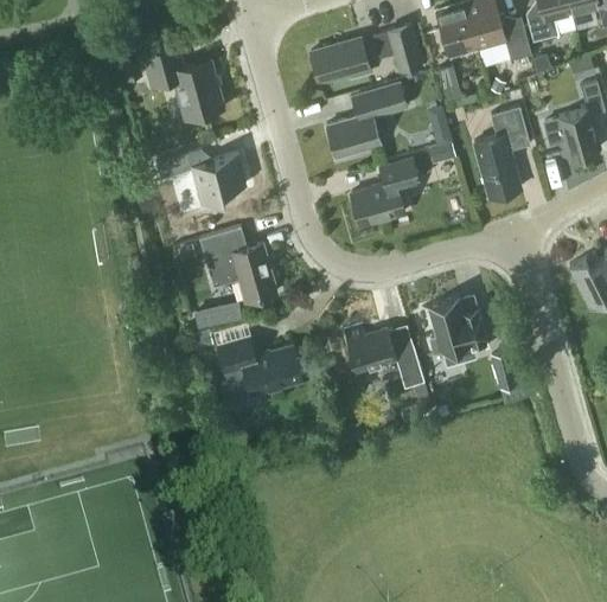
[(522,21),(502,27),(493,0),(478,0),(465,4),(477,49),(505,42),(511,61),(531,56),(522,21)]
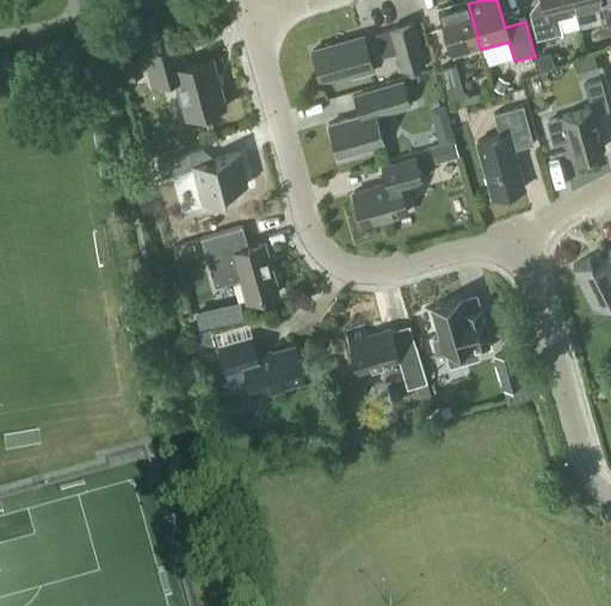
[(575,14),(571,0),(542,0),(544,11),(530,14),(536,42),(562,36),(557,19),(575,14)]
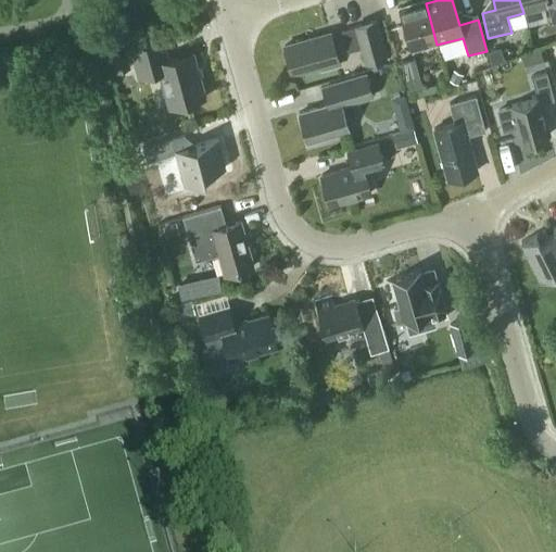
[(555,0),(519,0),(523,13),(548,7),(553,25),(555,24),(555,0)]
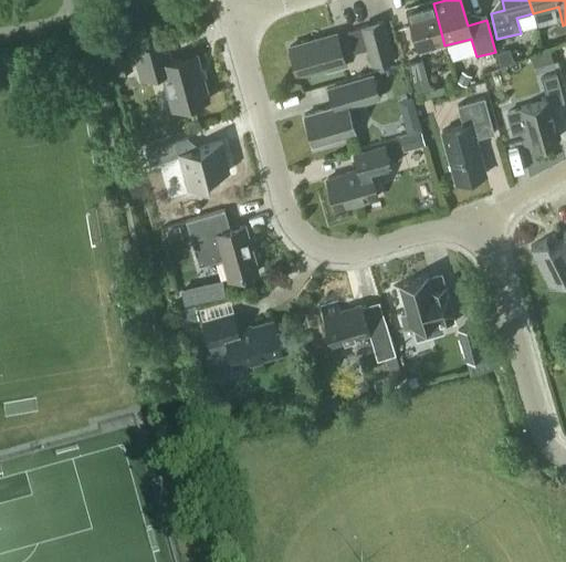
[(444,45),(433,3),(407,11),(419,53),(444,45)]
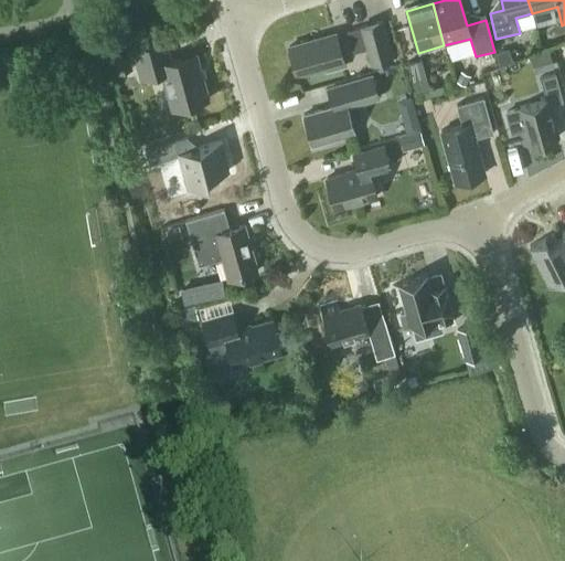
[(393,63),(382,22),(360,29),(371,69),(393,63)]
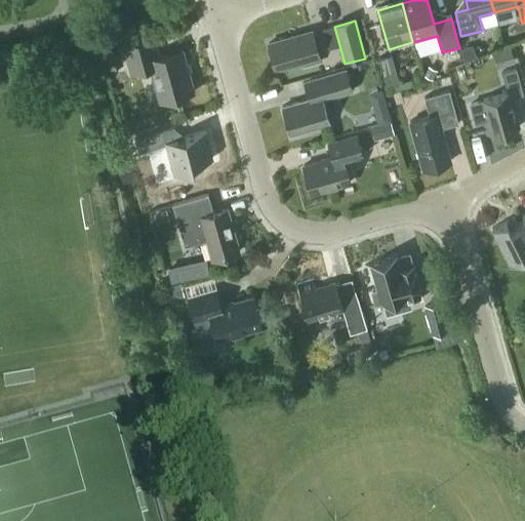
[(312,34),(269,46),(276,72),(304,65),(305,69),(321,65),(312,34)]
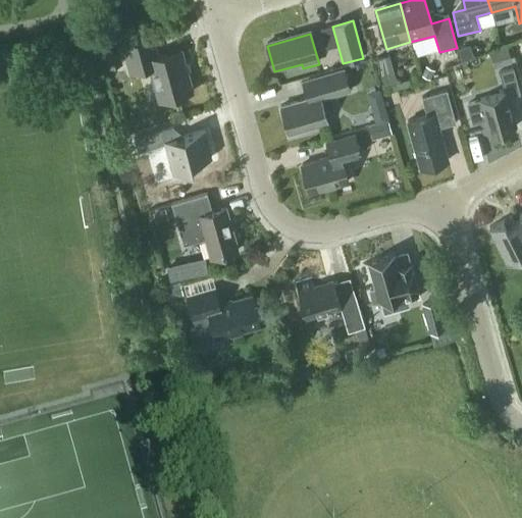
[(152,38),(122,46),(131,74),(149,69),(159,104),(193,94),(180,51),(157,57),(152,38)]
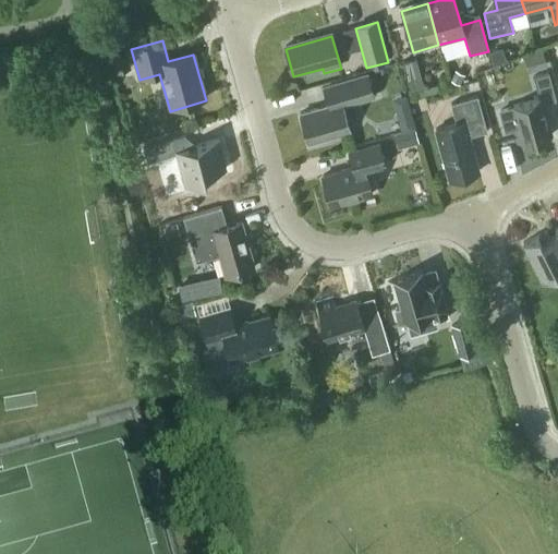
[(547,69),(543,53),(524,59),(529,74),(547,69)]
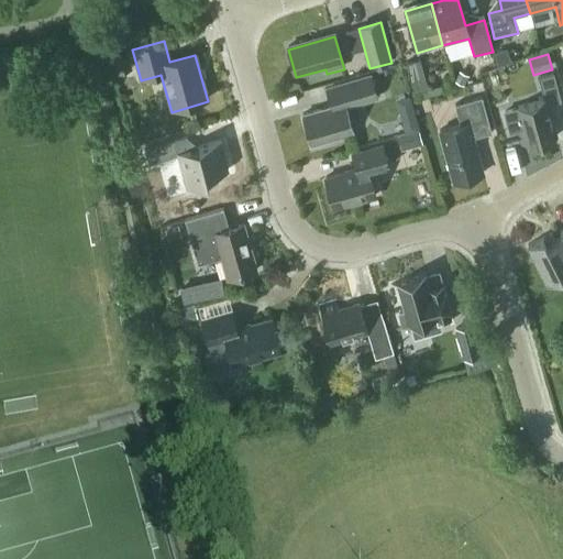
[(443,96),(441,88),(429,91),(420,62),(406,65),(415,96),(417,95),(418,102),(443,96)]
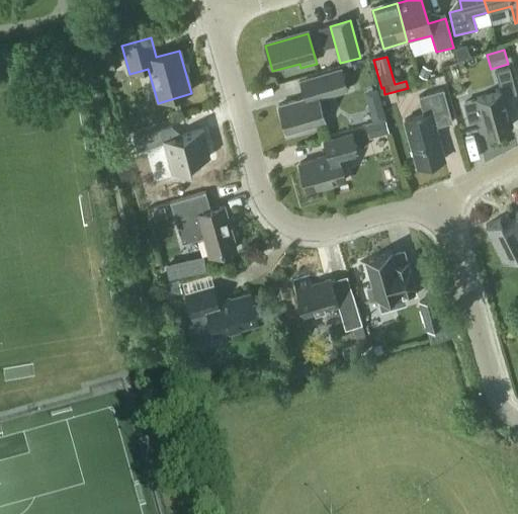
[(431,71),(423,68),(419,77),(427,81),(431,71)]
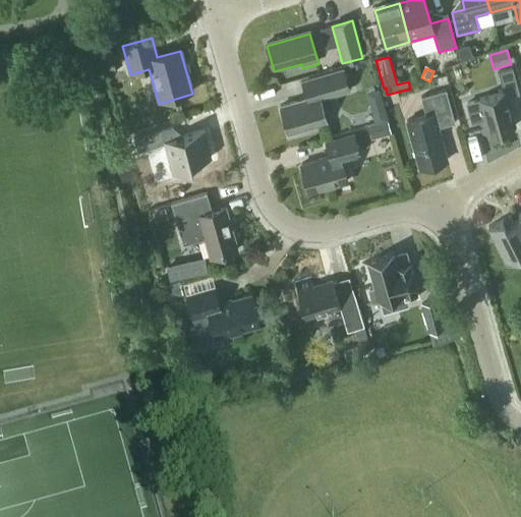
[(506,100),(519,97),(512,70),(498,74),(504,95),(479,101),(484,120),(476,122),(481,138),(514,129),(506,100)]
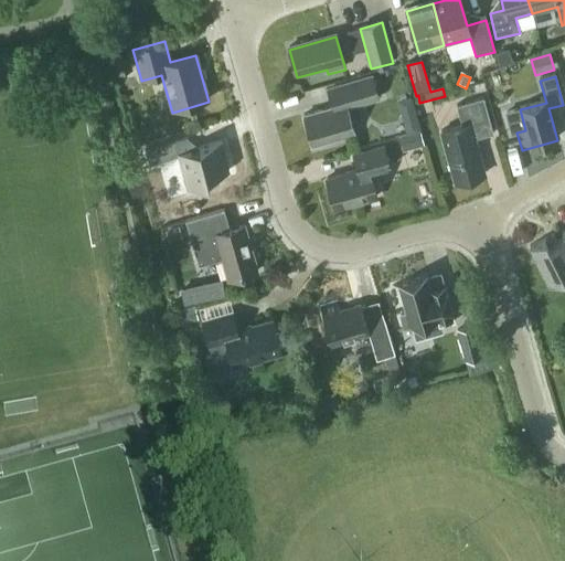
[(328,92),(332,109),(304,118),(311,148),(354,136),(347,110),(377,102),(372,80),(328,92)]
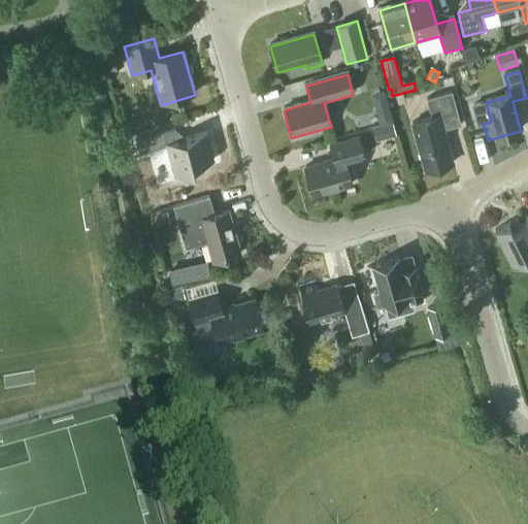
[(443,132),(461,128),(452,94),(427,101),(432,120),(413,125),(426,173),(453,165),(443,132)]
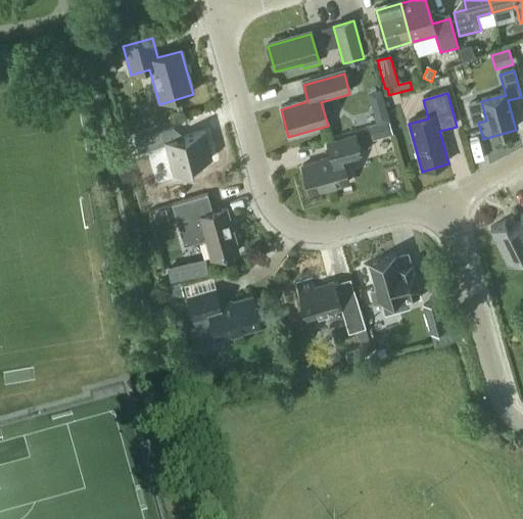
[(389,123),(373,128),(369,129),(372,142),(393,137),(389,123)]
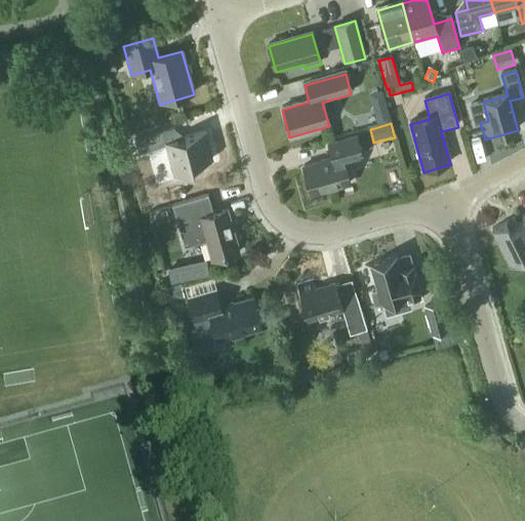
[(193,167),(212,162),(205,133),(183,139),(174,129),(147,137),(150,150),(166,146),(174,177),(194,172),(193,167)]
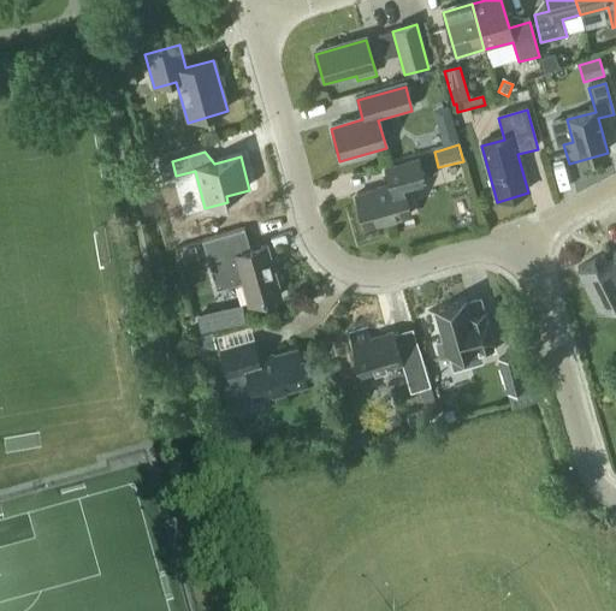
[(390,188),(356,197),(365,230),(410,217),(403,190),(425,184),(418,162),(385,171),(390,188)]
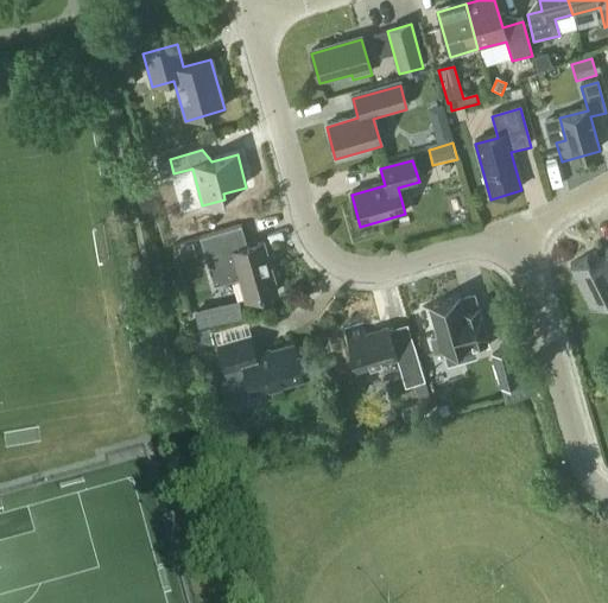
[(241,228),(200,240),(214,289),(239,280),(246,304),(278,294),(263,245),(247,248),(241,228)]
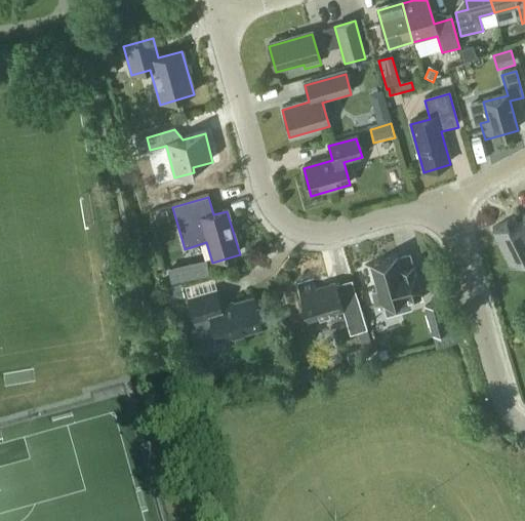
[(521,263),(524,261),(524,215),(522,217),(524,223),(517,226),(514,221),(507,225),(492,232),(508,263),(509,263),(521,263)]
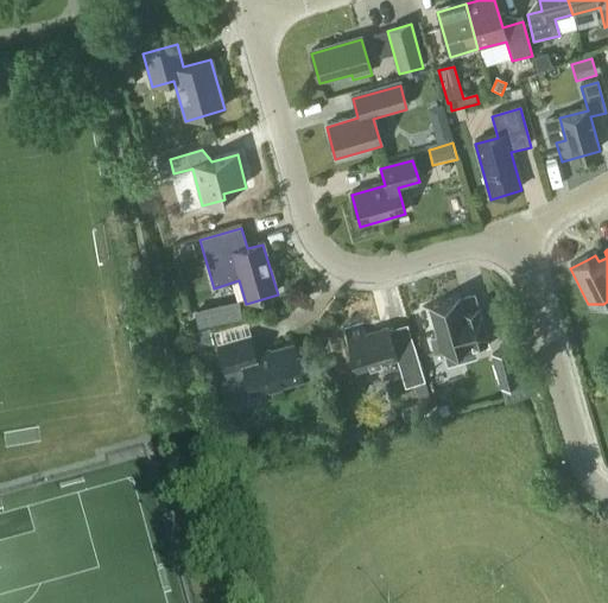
[(458,300),(429,309),(437,337),(430,338),(435,355),(444,353),(448,367),(475,360),(473,353),(489,348),(479,310),(463,315),(458,300)]
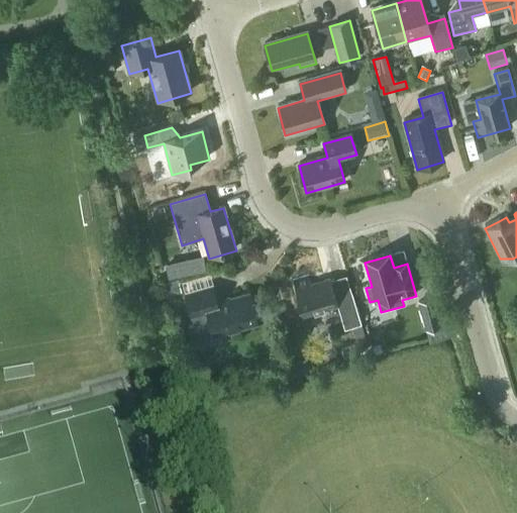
[(309,280),(293,285),(302,316),(336,306),(344,330),(362,325),(356,311),(351,294),(334,299),(329,282),(311,287),(309,280)]
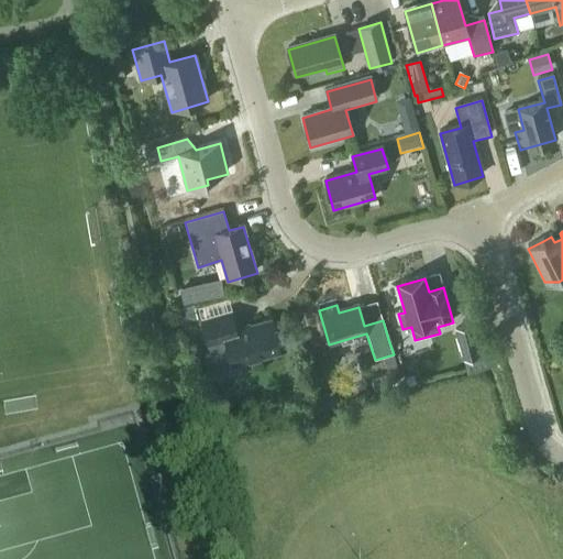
[(197,321),(194,307),(178,310),(181,325),(197,321)]
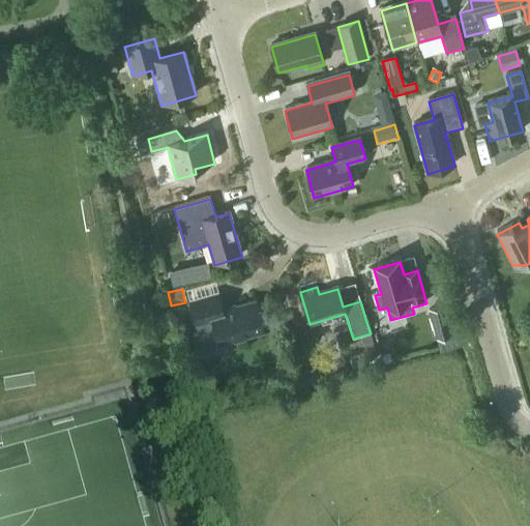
[(197,352),(263,332),(255,303),(223,312),(218,297),(190,304),(198,333),(193,335),(197,352)]
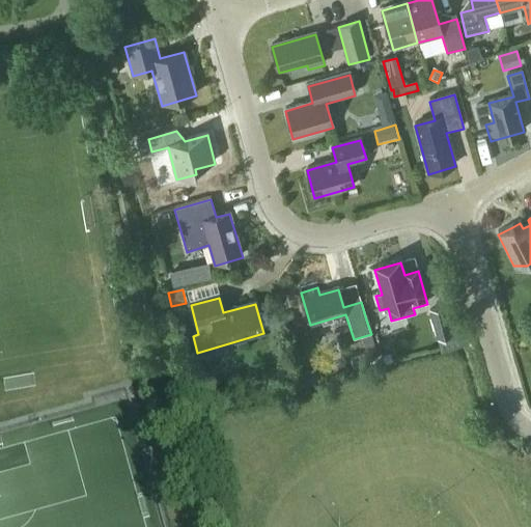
[(452,335),(444,307),(428,311),(437,339),(452,335)]
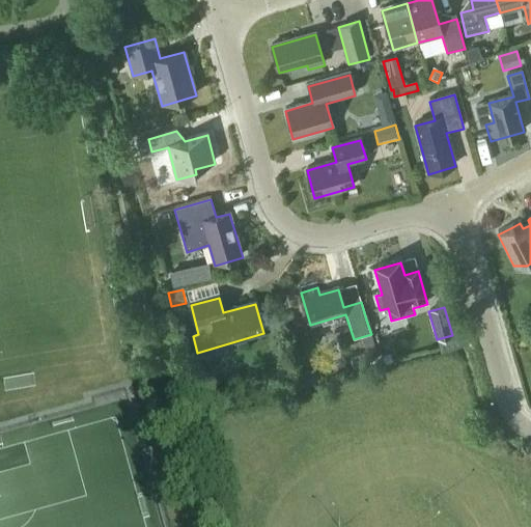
[(376,351),(371,335),(362,338),(367,354),(376,351)]
